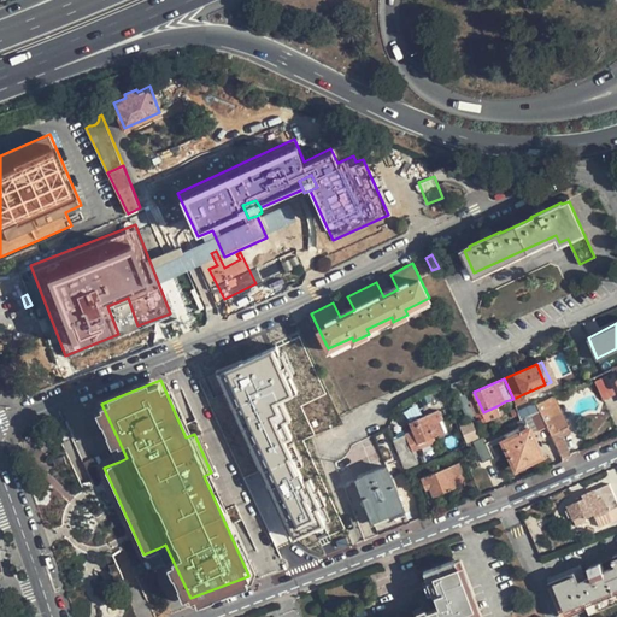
[(171,385),(160,380),(186,438),(194,434),(171,385)]
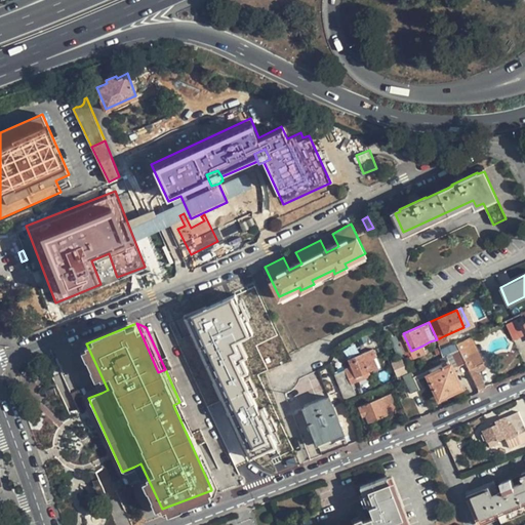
[(457,342),(460,349),(467,362),(479,389),(485,386),(478,370),(486,366),(472,336),(457,342)]
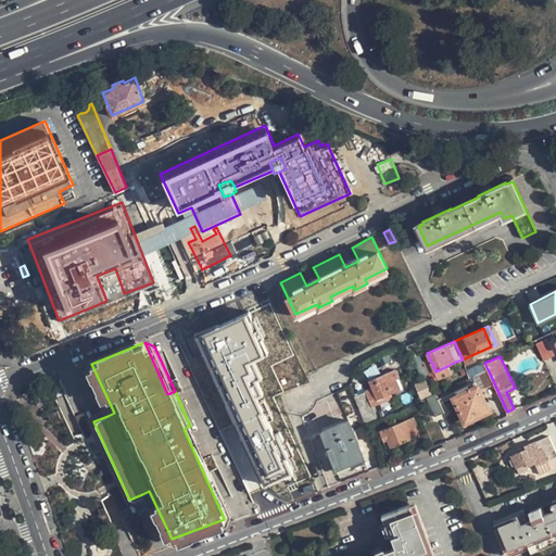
[(88,373),(108,416),(114,413),(91,364),(88,373)]
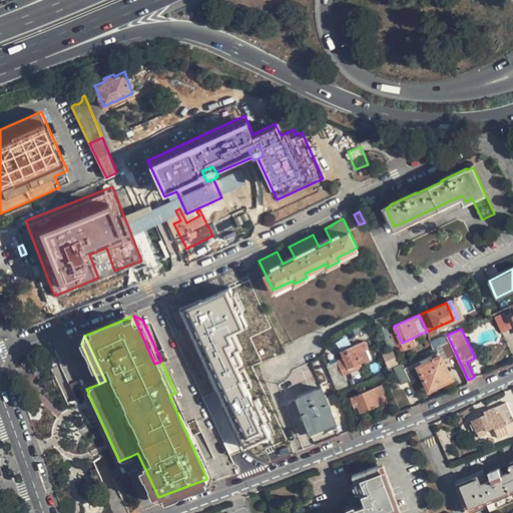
[(416,346),(413,338),(402,343),(405,350),(416,346)]
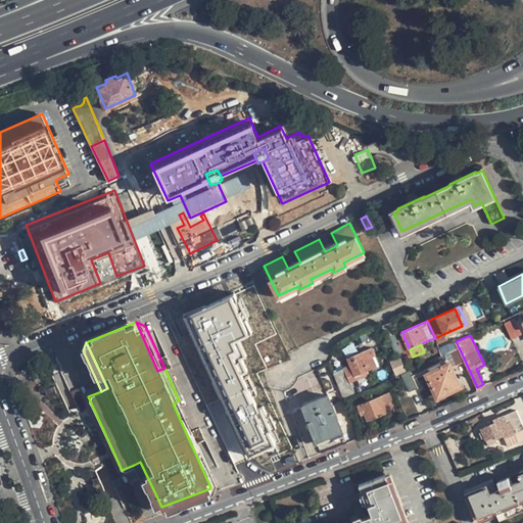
[(357,374),(368,370),(376,366),(372,357),(375,355),(372,347),(348,358),(350,364),(332,371),(344,397),(354,393),(349,381),(358,377),(357,374)]
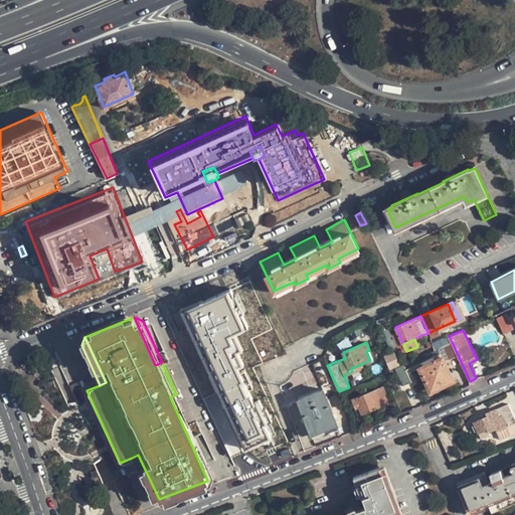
[(450,358),(458,355),(452,342),(444,345),(450,358)]
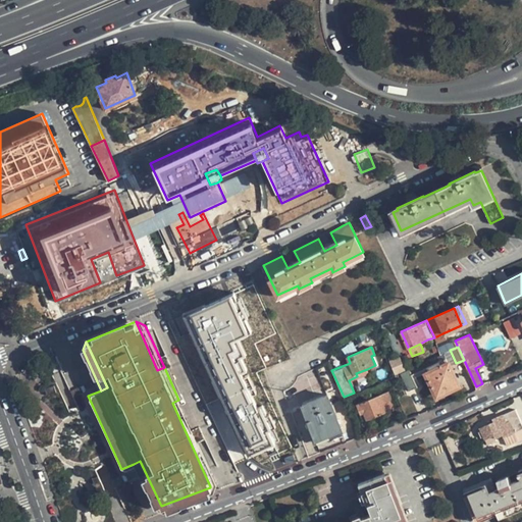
[(459,384),(449,362),(425,373),(435,396),(459,384)]
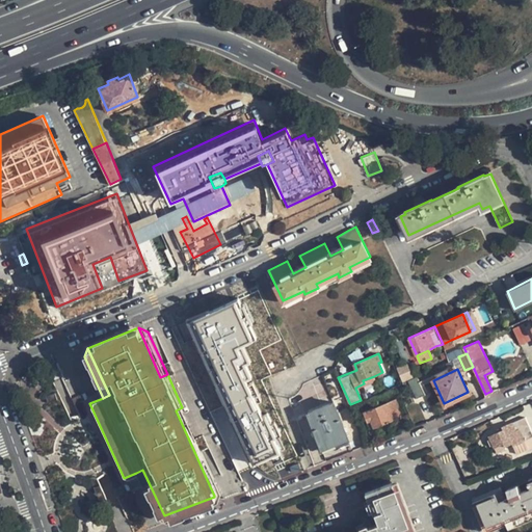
[(255,392),(248,394),(246,391),(239,393),(241,397),(234,400),(232,395),(225,396),(232,414),(229,415),(233,425),(242,421),(243,424),(255,420),(254,415),(262,411),(255,392)]
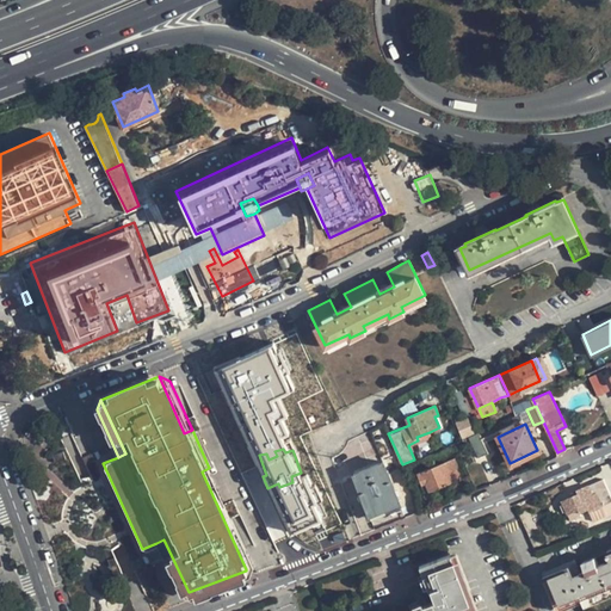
[(455,457),(446,461),(452,477),(462,474),(455,457)]
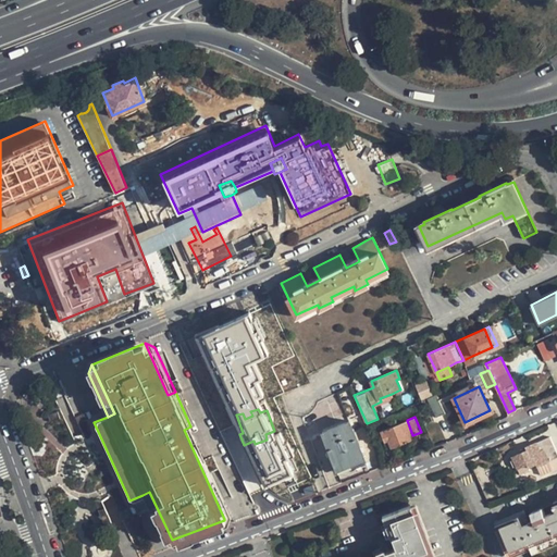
[(415,438),(412,435),(407,420),(382,431),(385,442),(390,440),(392,448),(415,438)]
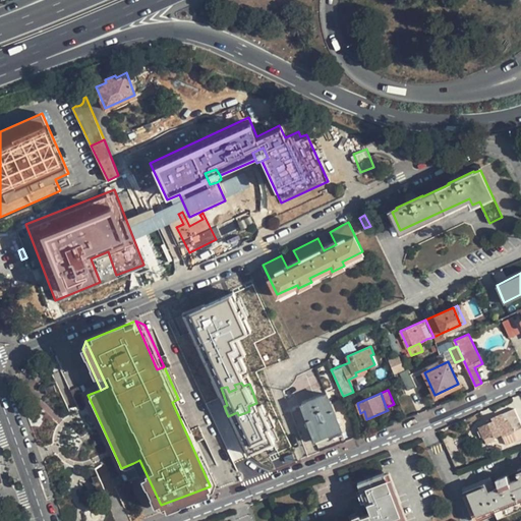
[(315,438),(341,428),(327,394),(302,403),(315,438)]
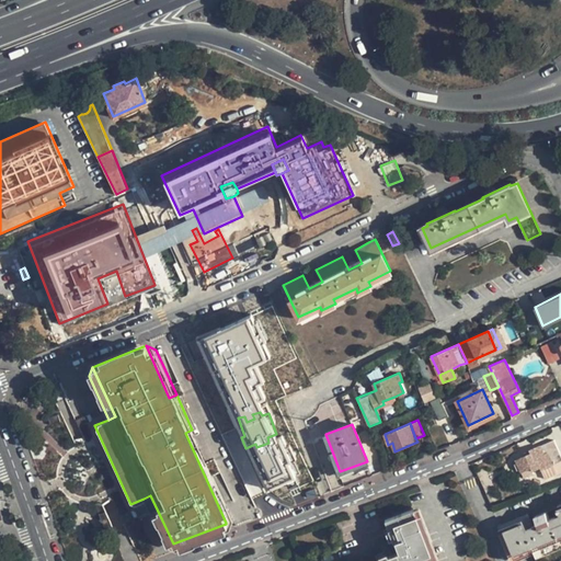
[(230,513),(192,430),(185,433),(226,523),(230,513)]
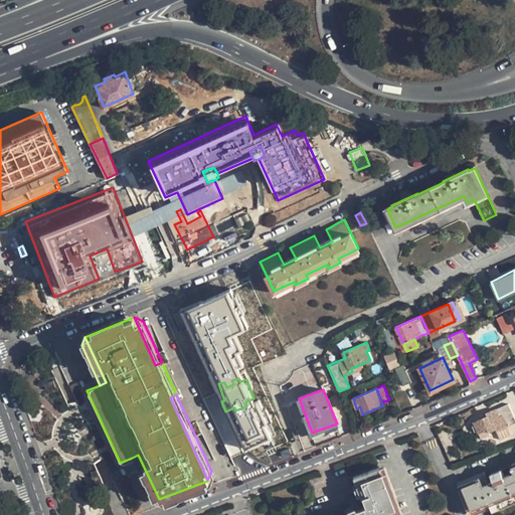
[(488,432),(495,428),(496,431),(508,425),(514,421),(514,418),(508,404),(486,414),(487,417),(474,423),(475,424),(472,426),(475,432),(477,431),(478,433),(479,433),(481,437),(489,434),(488,432)]
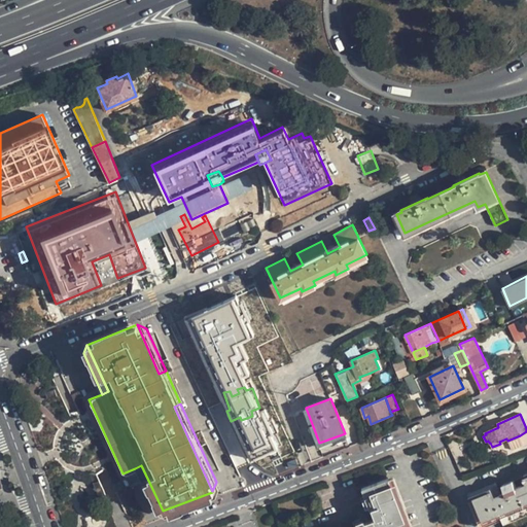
[(230,431),(220,435),(222,442),(234,437),(230,431)]
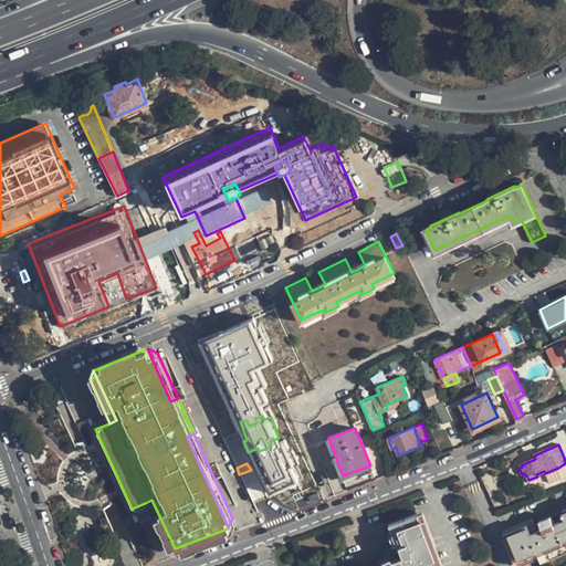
[(304,473),(300,463),(270,474),(272,482),(262,485),(264,491),(261,492),(264,501),(270,498),(271,500),(279,498),(280,500),(291,495),(290,492),(301,488),(297,477),(304,473)]
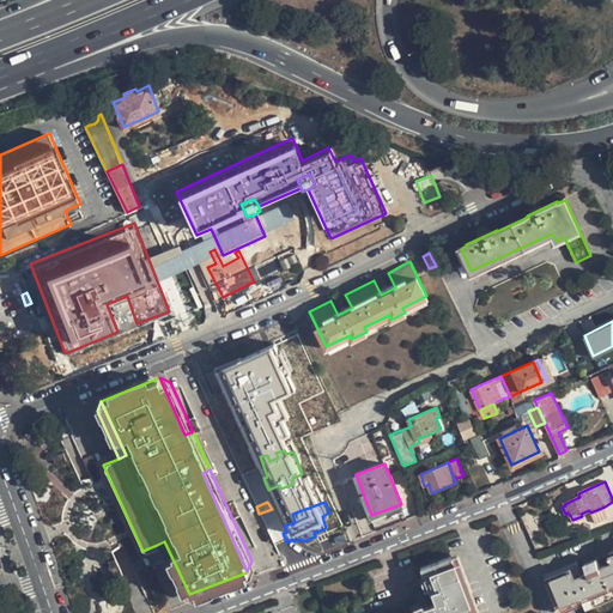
[(178,590),(189,594),(164,541),(157,545),(178,590)]
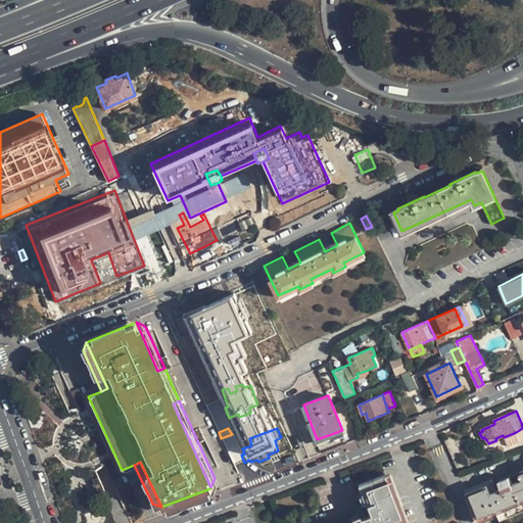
[(91,470),(96,482),(109,477),(105,465),(91,470)]
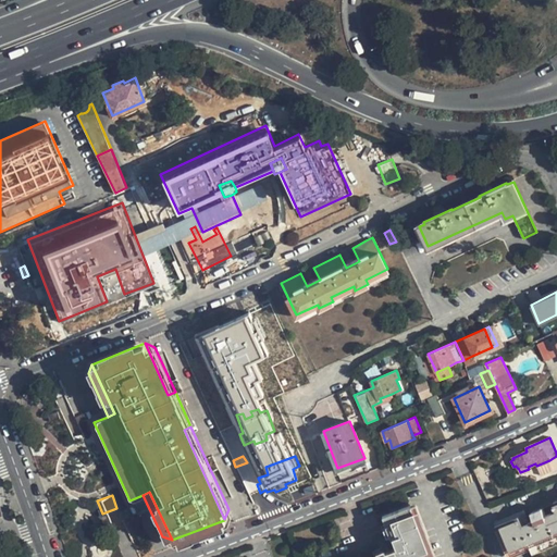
[(520,517),(520,516),(496,525),(507,553),(530,543),(532,548),(556,537),(556,500),(555,502),(556,506),(556,508),(556,507),(556,511),(553,514),(546,516),(544,508),(520,517)]
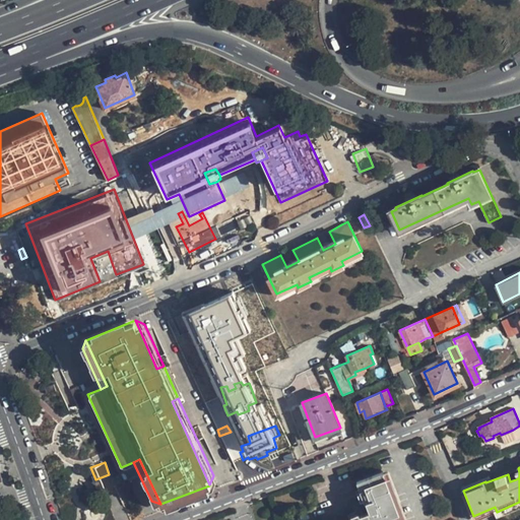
[(401,519),(384,471),(356,481),(365,502),(367,502),(370,511),(350,518),(350,519),(401,519)]
